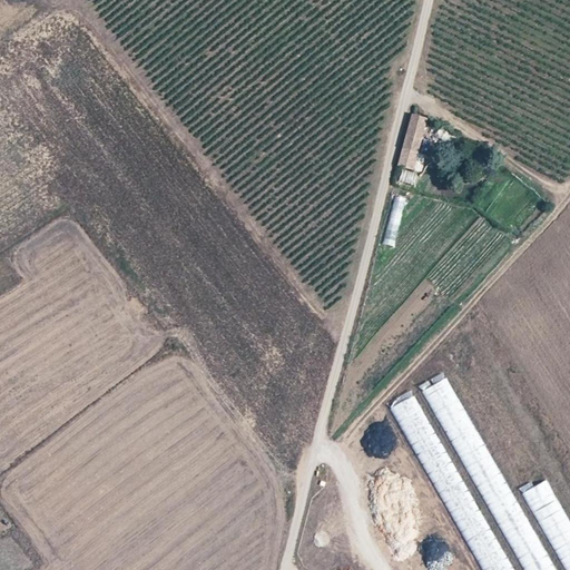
[(412,112),(399,165),(412,169),(428,117),(412,112)]
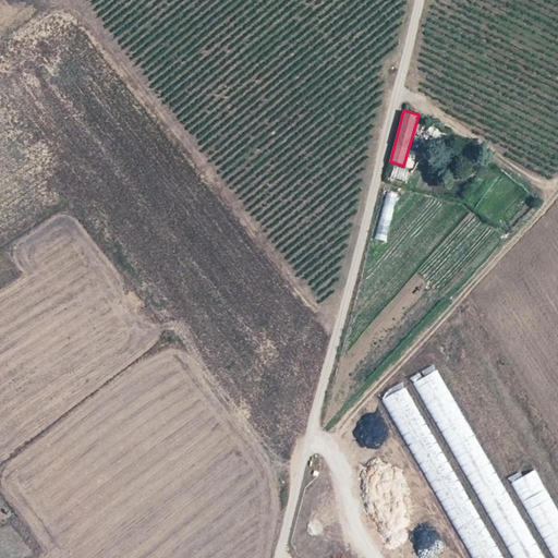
[(407,180),(410,168),(393,165),(391,177),(407,180)]
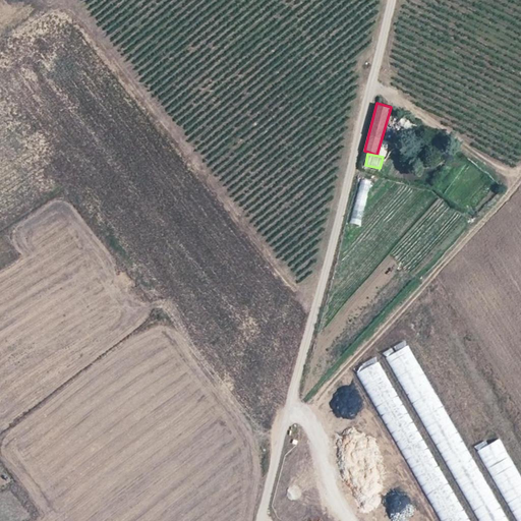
[(392,371),(415,362),(409,346),(386,355),(392,371)]
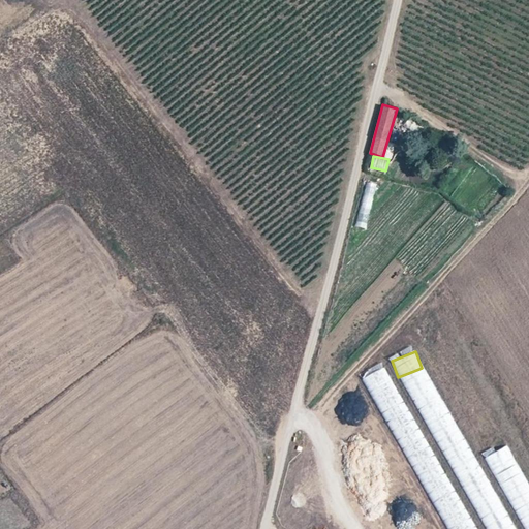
[(473,528),(387,365),(366,376),(445,528),(473,528)]
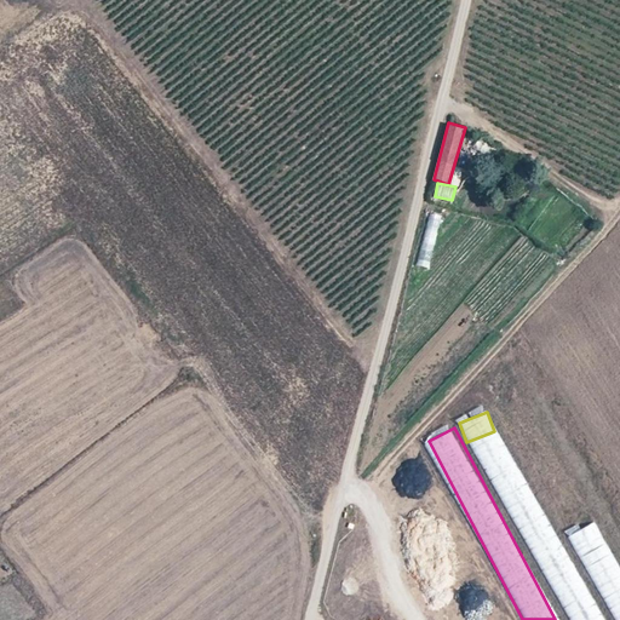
[(503,491),(551,593),(556,591),(570,619),(591,609),(529,478),(503,491)]
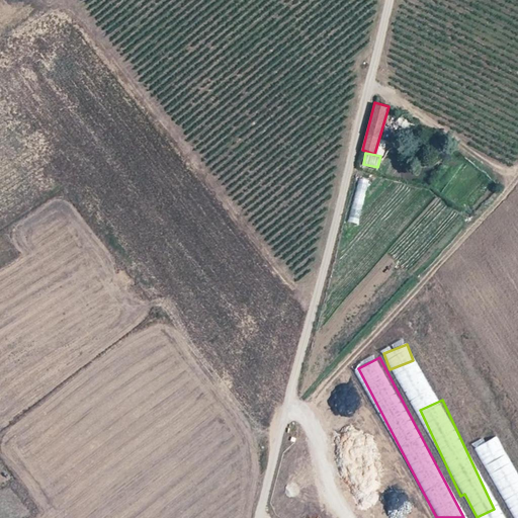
[(517,517),(517,472),(498,435),(477,446),(513,517),(517,517)]
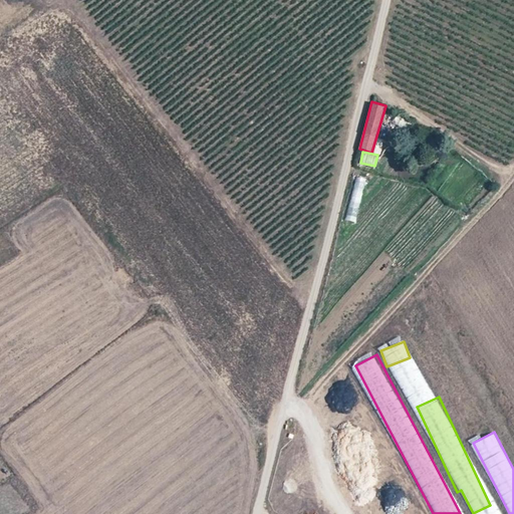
[(395,508),(397,490),(383,489),(381,507),(395,508)]
